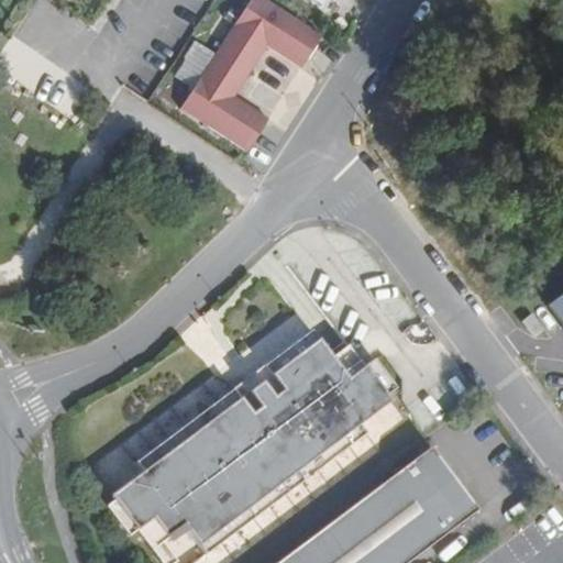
[(190,94),(179,109),(246,152),(267,120),(233,98),(249,72),(266,47),(299,69),(321,36),(264,0),(250,0),(214,55),(190,94)]
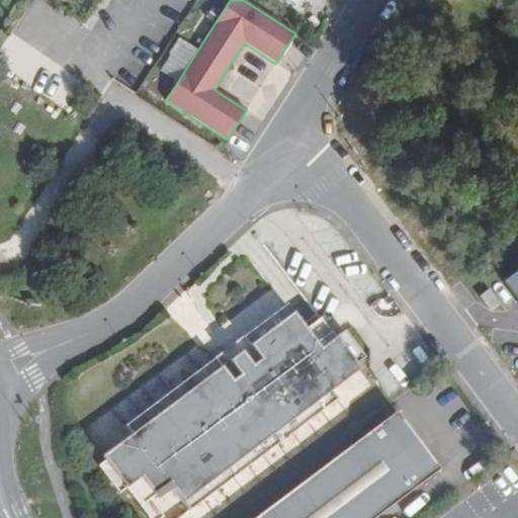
[(283,0),(297,9),(304,0),(283,0)]
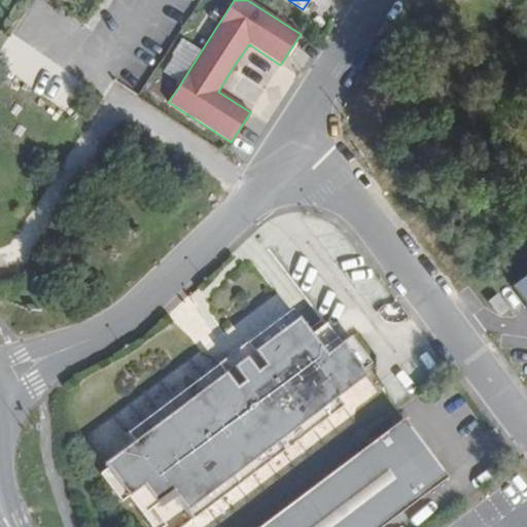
[(159,75),(178,88),(201,51),(182,40),(159,75)]
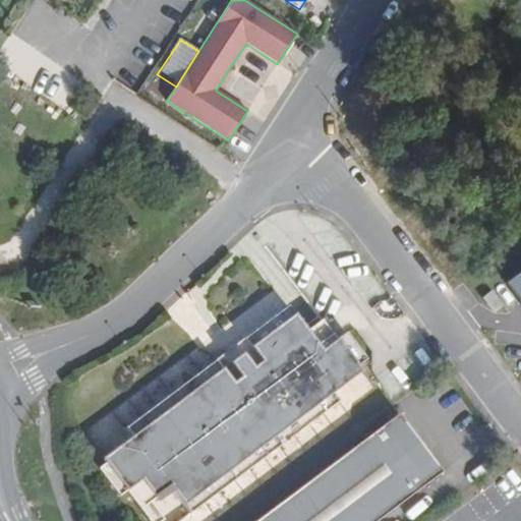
[(520,270),(504,282),(520,303),(520,270)]
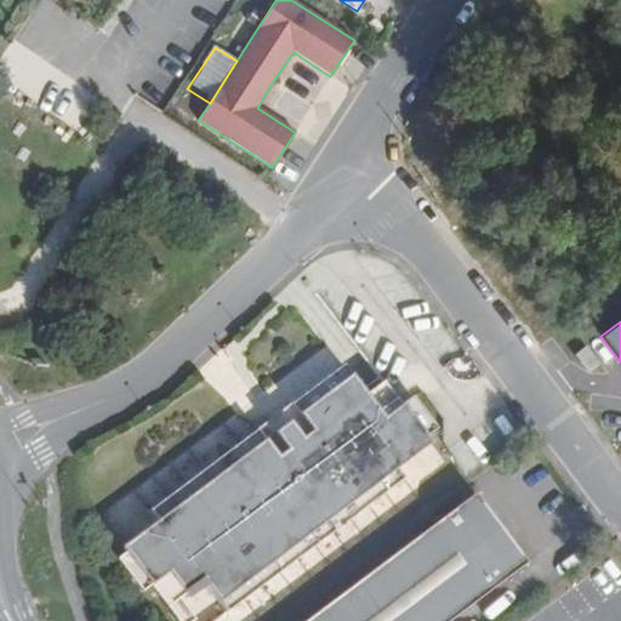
[(590,372),(599,365),(586,347),(575,354),(590,372)]
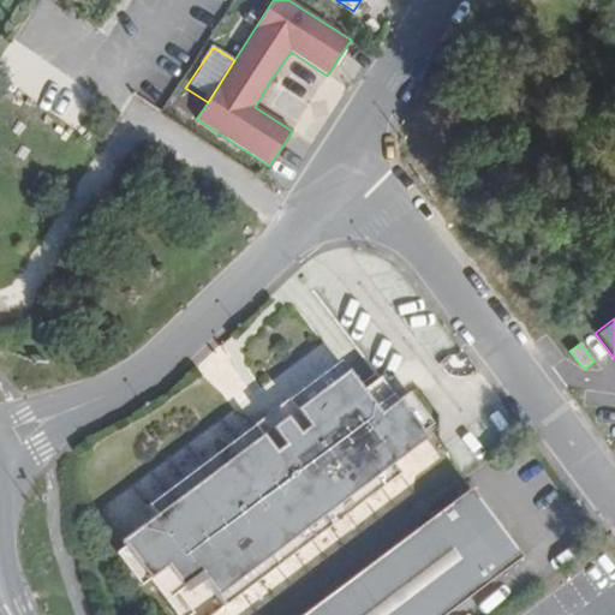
[(339,362),(148,506),(155,515),(120,542),(124,547),(115,554),(141,586),(150,579),(161,571),(178,592),(183,589),(186,592),(204,579),(225,605),(399,475),(392,464),(425,439),(396,401),(380,415),(362,390),(339,362)]
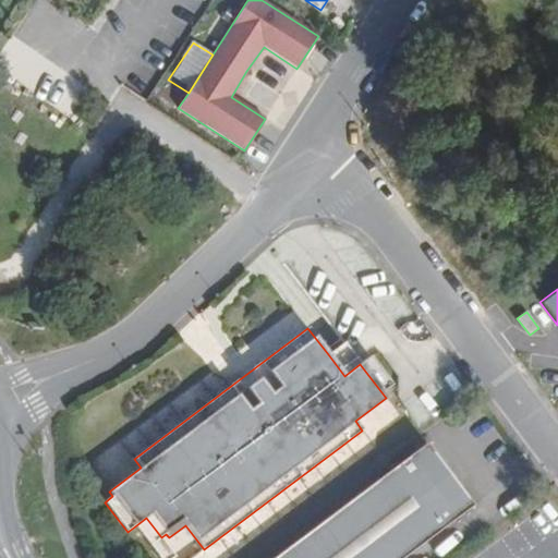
[(336,349),(328,354),(344,376),(360,364),(343,343),(336,349)]
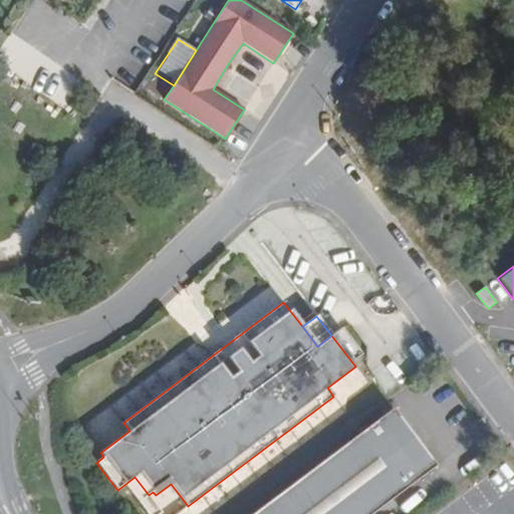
[(340,328),(331,335),(352,361),(360,355),(340,328)]
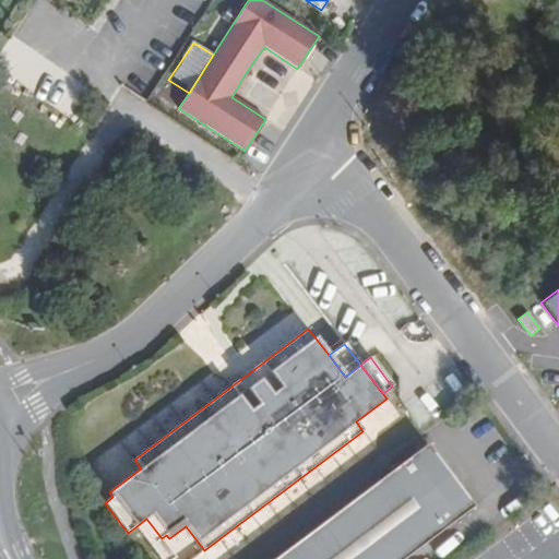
[(427,444),(275,558),(405,558),(474,507),(427,444)]
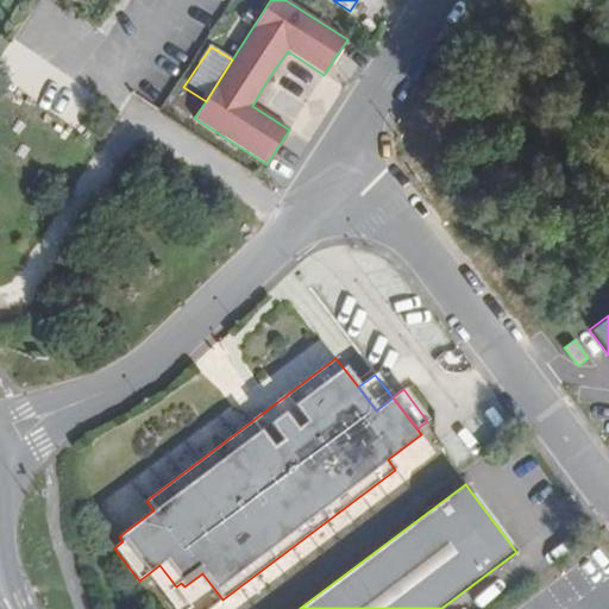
[(159,565),(149,573),(174,608),(189,608),(192,608),(176,586),(159,565)]
